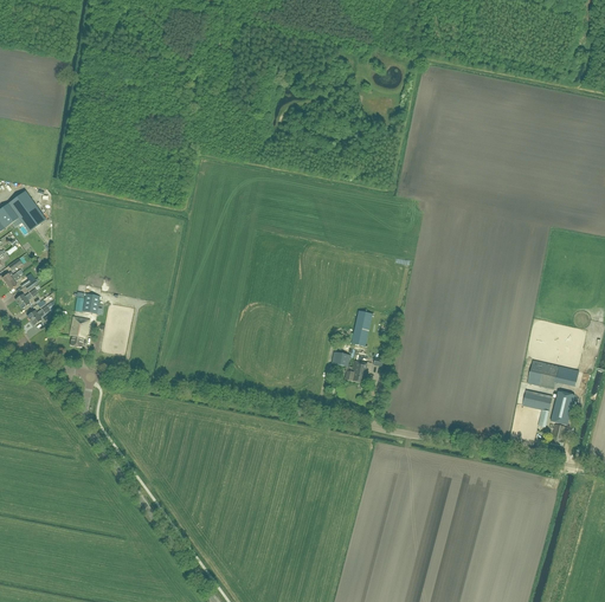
[(7,130),(5,141),(10,142),(11,136),(17,137),(19,127),(12,125),(11,131),(7,130)]
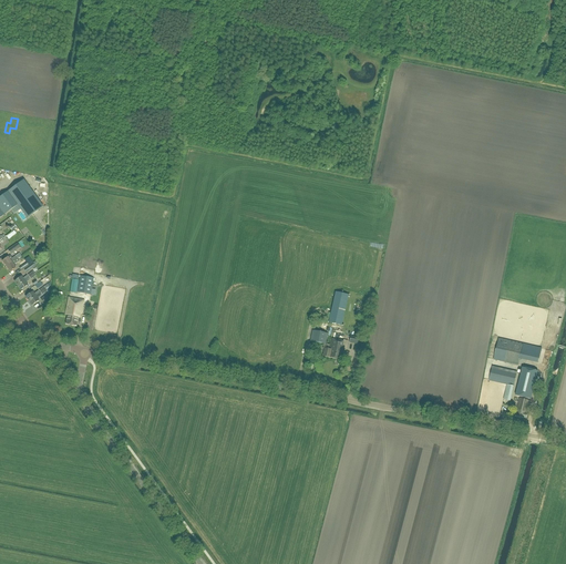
[(42,123),(35,122),(33,132),(40,134),(39,139),(42,140),(44,130),(41,130),(42,123)]
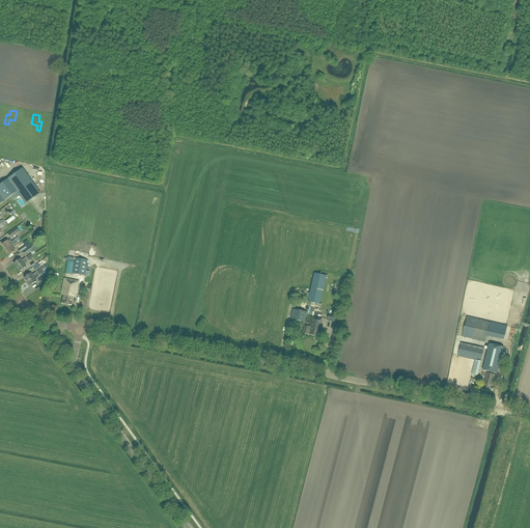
[(0,199),(16,189),(24,201),(39,191),(21,165),(0,179),(0,199)]
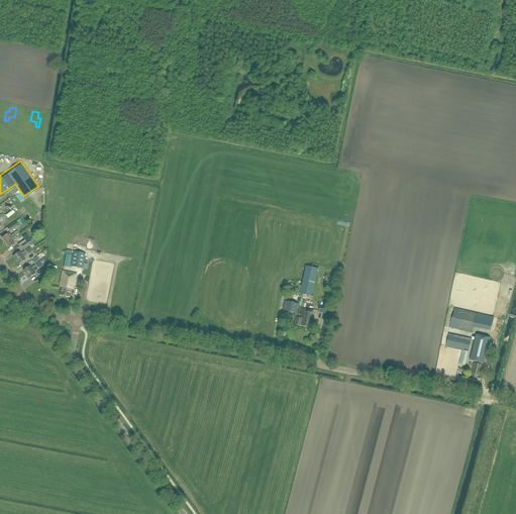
[(6,225),(9,229),(17,223),(14,219),(6,225)]
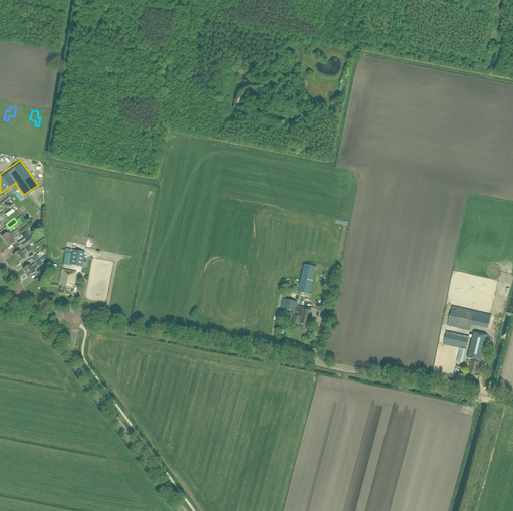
[(5,239),(15,231),(13,229),(8,233),(6,230),(1,234),(5,239)]
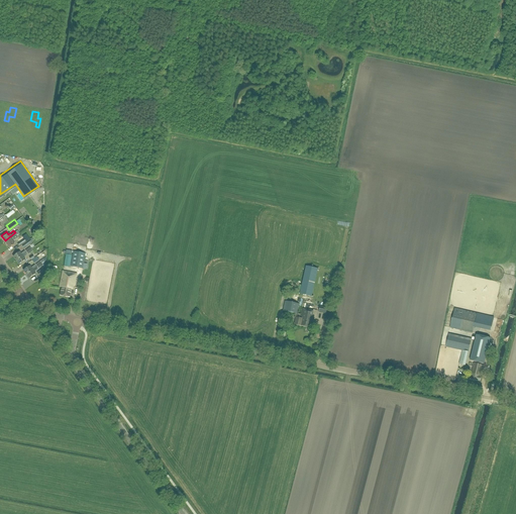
[(15,232),(5,240),(8,245),(13,241),(11,238),(16,235),(15,232)]
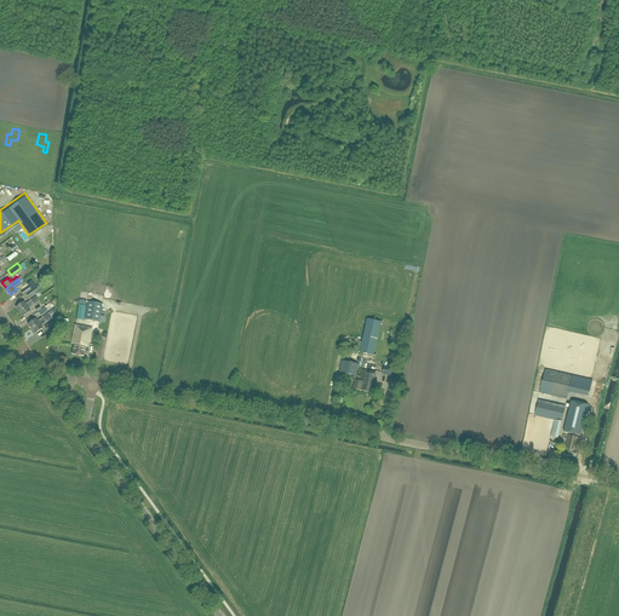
[(34,285),(24,291),(28,295),(38,288),(34,285)]
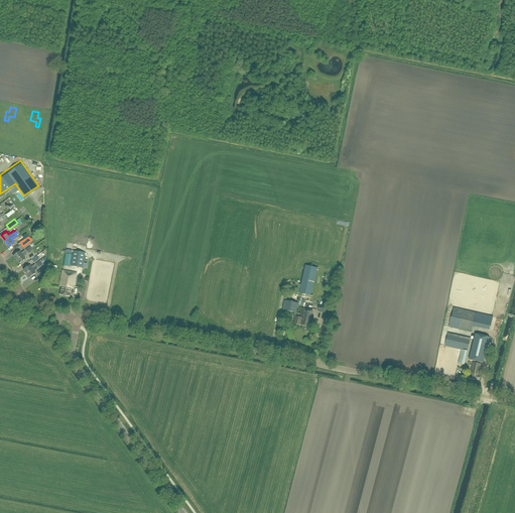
[(15,257),(24,250),(23,248),(19,250),(18,249),(12,253),(15,257)]
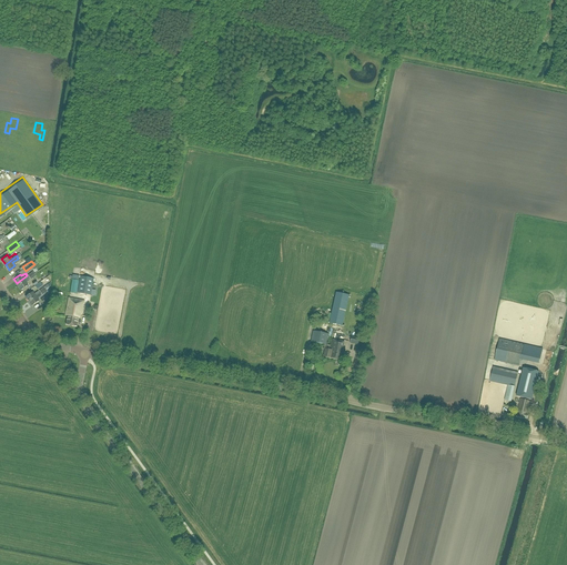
[(90,292),(93,275),(79,273),(77,289),(90,292)]
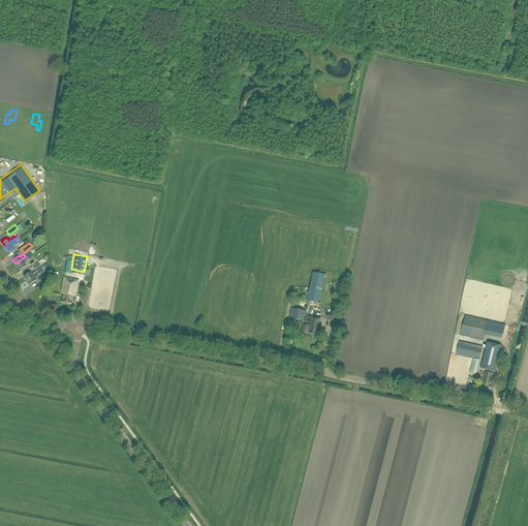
[(25,256),(16,264),(19,268),(25,263),(23,260),(27,258),(25,256)]
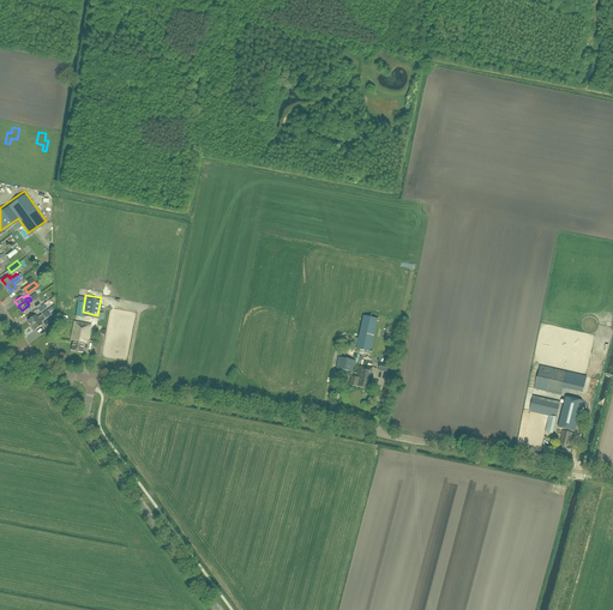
[(30,322),(42,314),(40,312),(36,314),(34,312),(26,318),(30,322)]
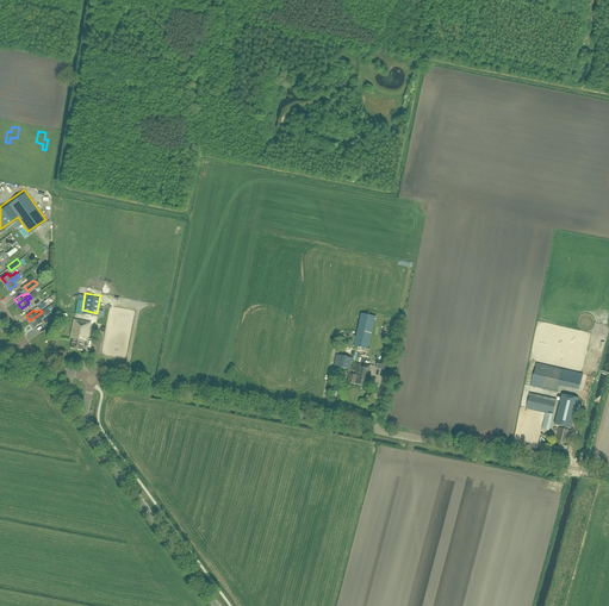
[(42,312),(30,320),(33,325),(41,319),(39,317),(43,314),(42,312)]
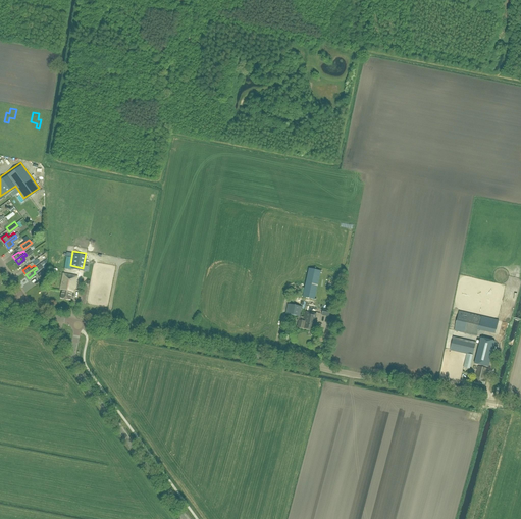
[(36,272),(40,277),(45,273),(42,268),(36,272)]
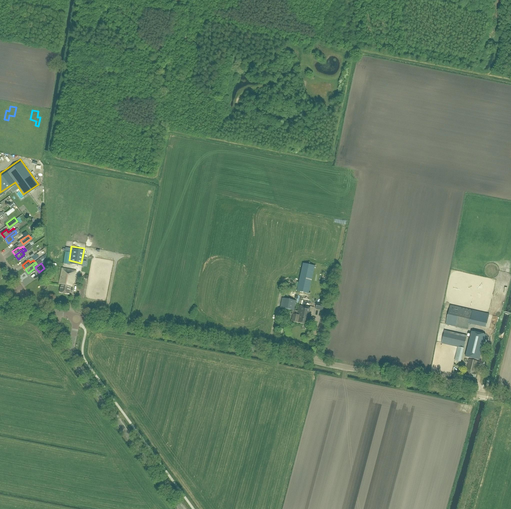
[(299,289),(307,291),(309,291),(309,287),(308,287),(313,264),(305,263),(299,289)]
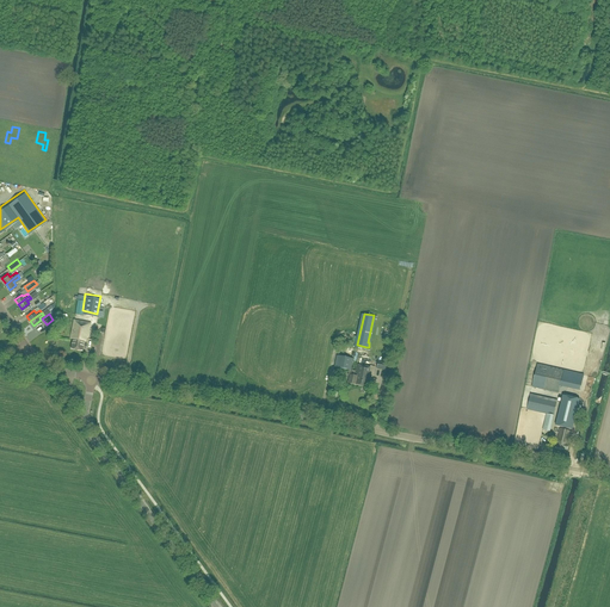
[(81,348),(84,334),(86,335),(88,321),(73,317),(69,335),(72,336),(69,346),(81,348)]
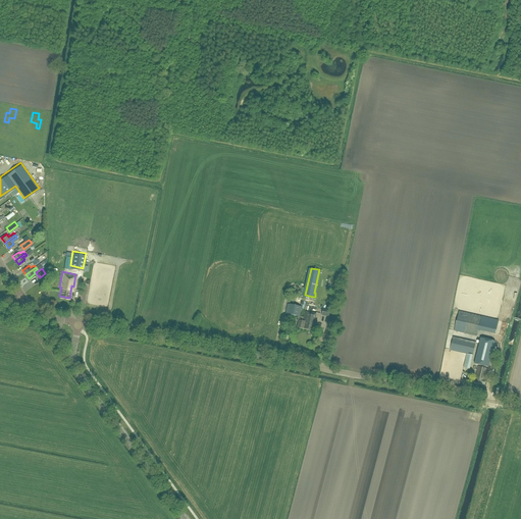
[(284,311),(299,314),(301,304),(287,301),(284,311)]
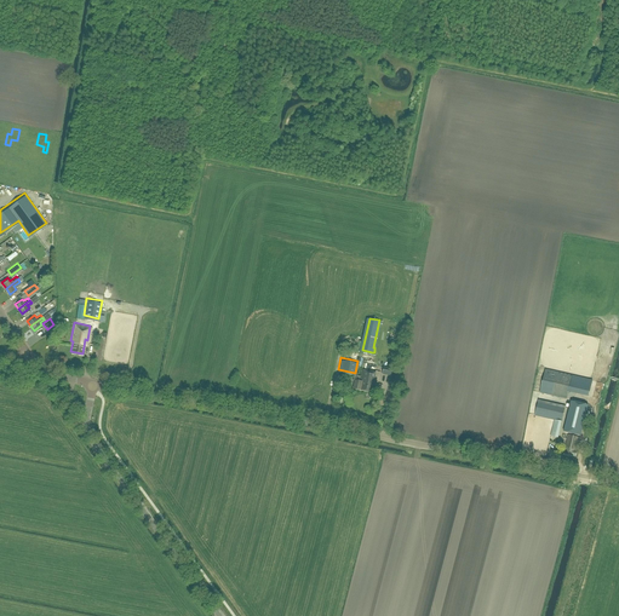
[(351,385),(361,386),(370,389),(371,380),(373,368),(361,367),(360,375),(361,375),(360,378),(354,376),(351,385)]
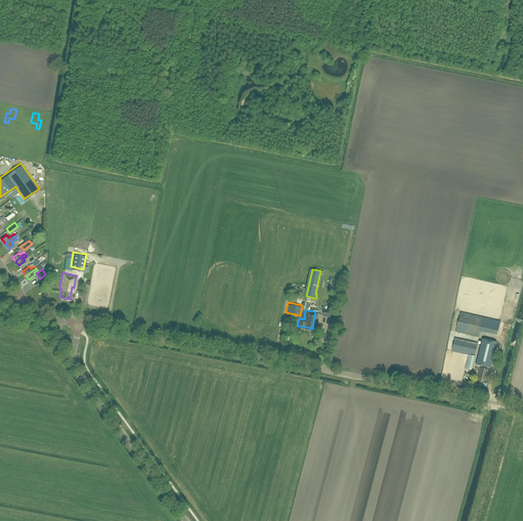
[(459,310),(454,329),(478,335),(479,328),(496,332),(499,319),(459,310)]
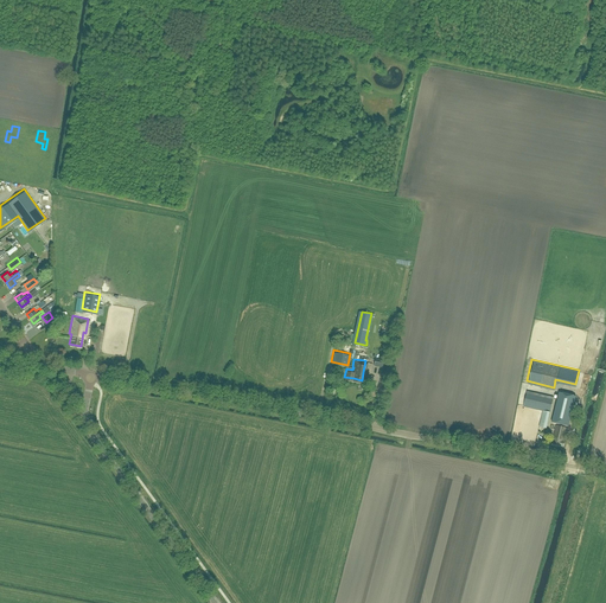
[(527,389),(523,404),(542,408),(549,409),(553,395),(527,389)]
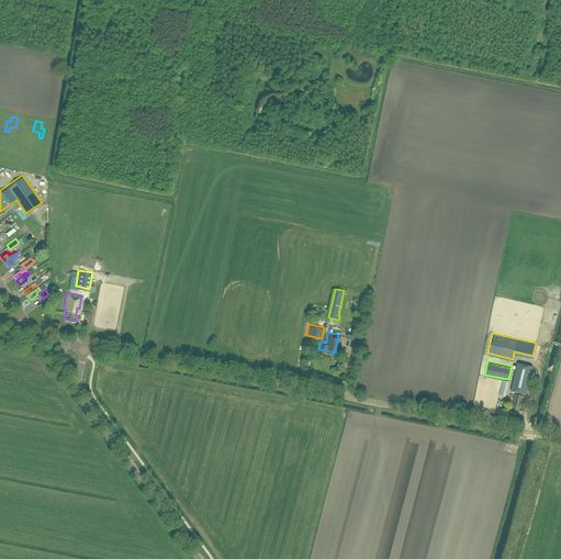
[(533,365),(517,361),(509,389),(525,393),(533,365)]
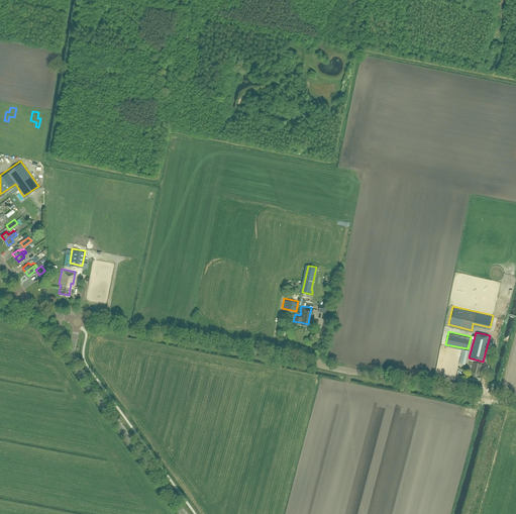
[(470,371),(469,376),(471,376),(471,377),(476,378),(477,377),(479,378),(480,374),(479,374),(482,362),(475,360),(472,372),(470,371)]
